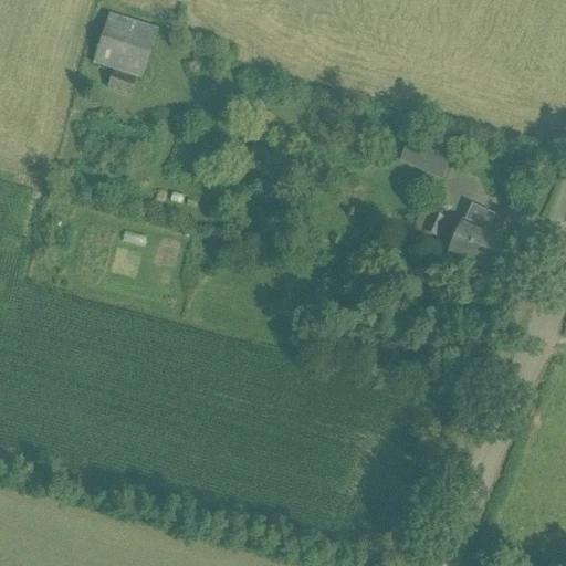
[(93,63),(143,79),(159,29),(109,14),(93,63)]
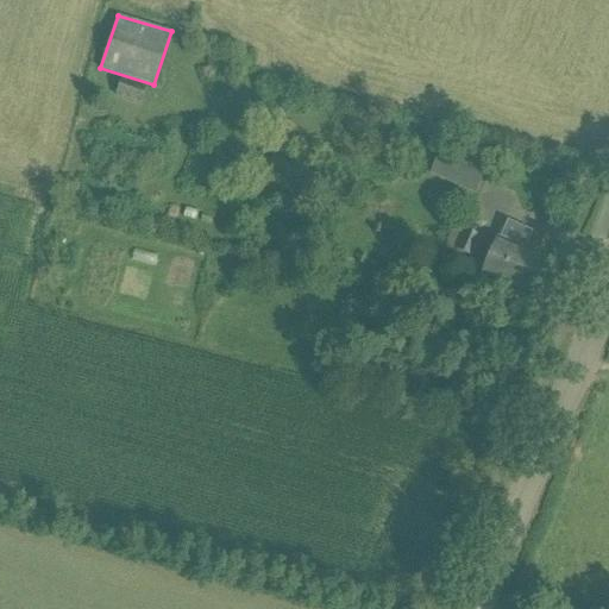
[(115,95),(140,104),(144,89),(120,81),(115,95)]
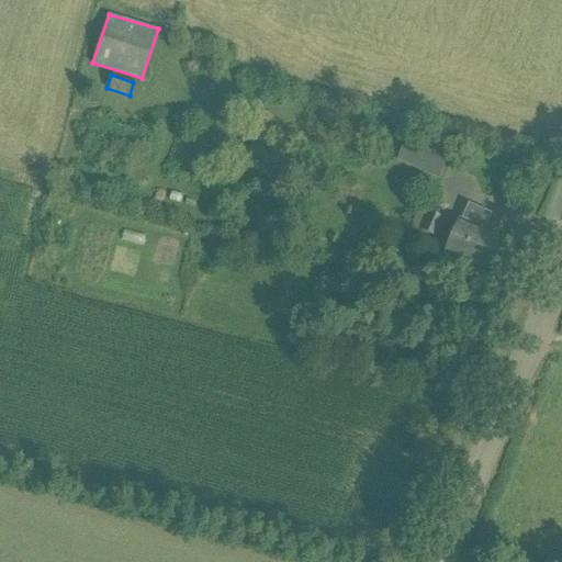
[(398,158),(439,176),(451,149),(409,132),(398,158)]
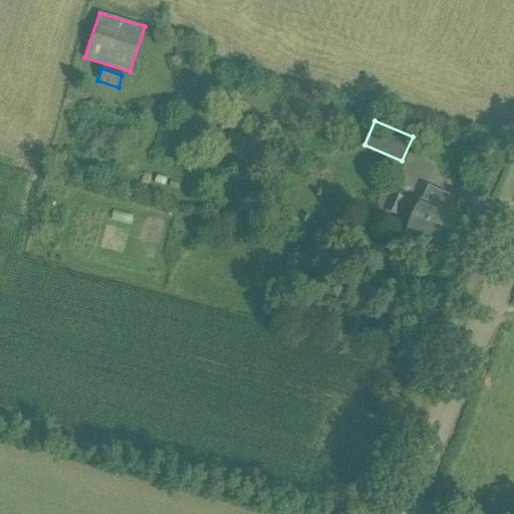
[(407,236),(444,251),(458,218),(442,212),(448,197),(427,188),(407,236)]
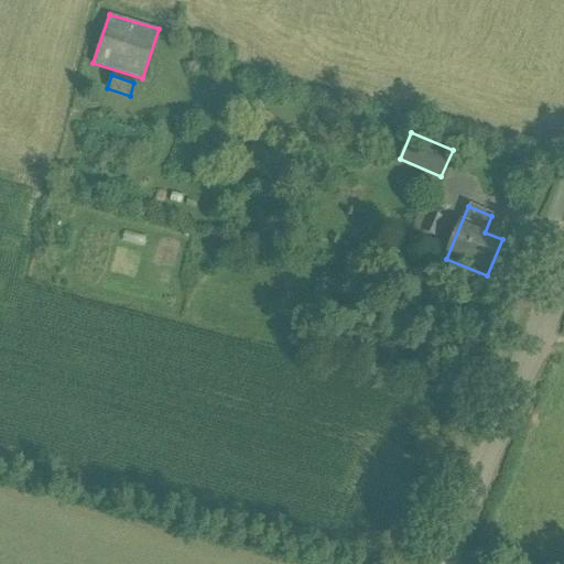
[(419,209),(411,229),(434,238),(436,239),(445,220),(442,219),(419,209)]
